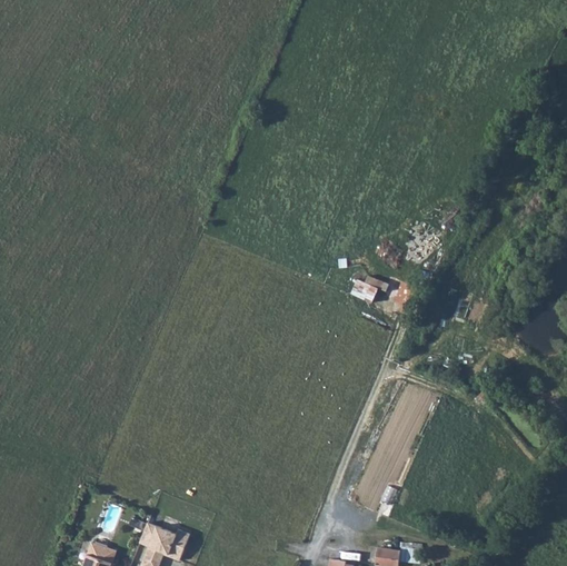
[(372,277),(369,285),(360,281),(355,296),(377,305),(383,290),(389,293),(393,286),(372,277)]
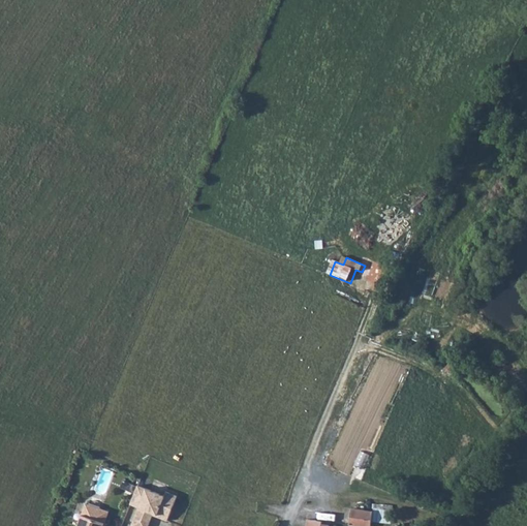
[(123,493),(130,496),(134,486),(127,484),(123,493)]
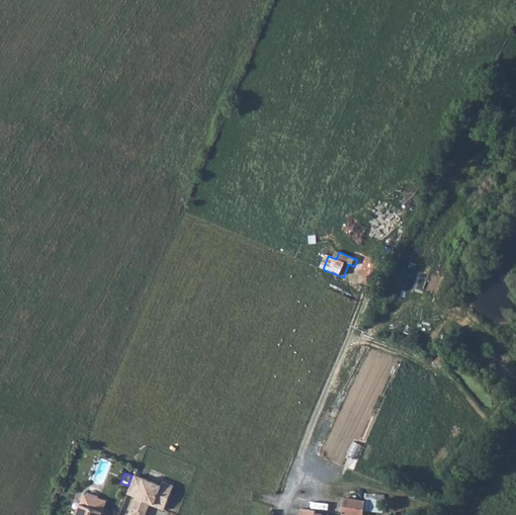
[(160,485),(134,475),(126,494),(135,497),(127,514),(143,514),(149,502),(153,504),(152,505),(163,509),(172,486),(161,481),(160,485)]
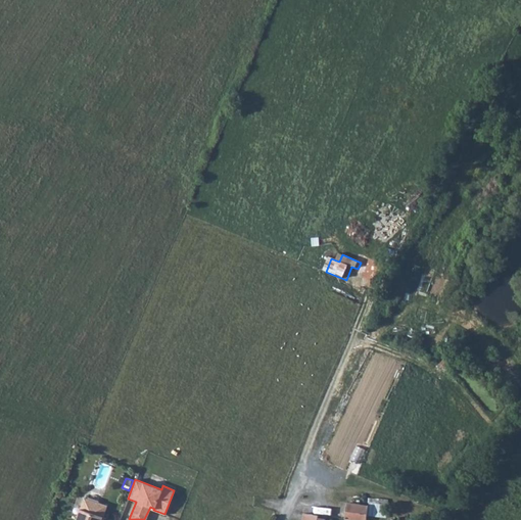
[(102,519),(103,517),(107,506),(84,498),(76,519),(102,519)]
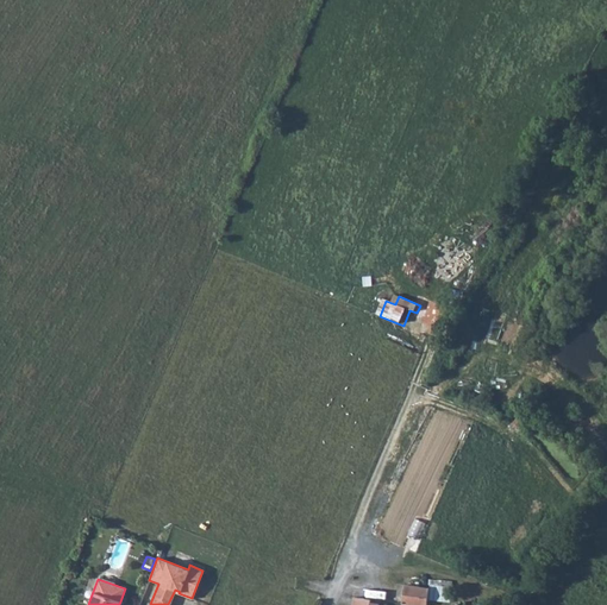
[(433,581),(432,603),(443,604),(455,604),(456,584),(433,581)]
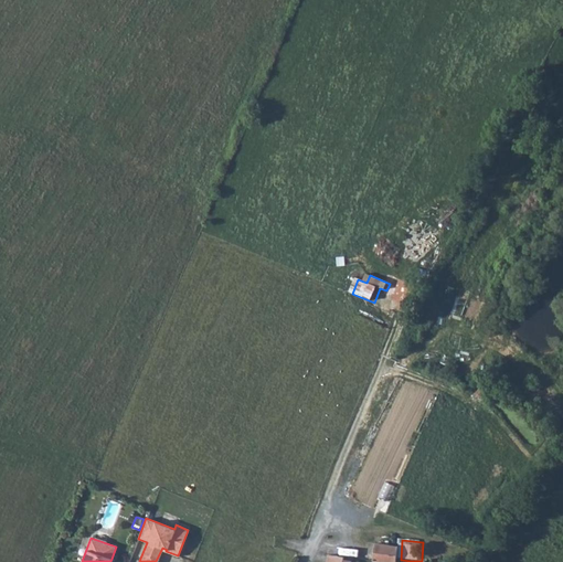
[(374,543),(372,560),(393,561),(395,545),(374,543)]
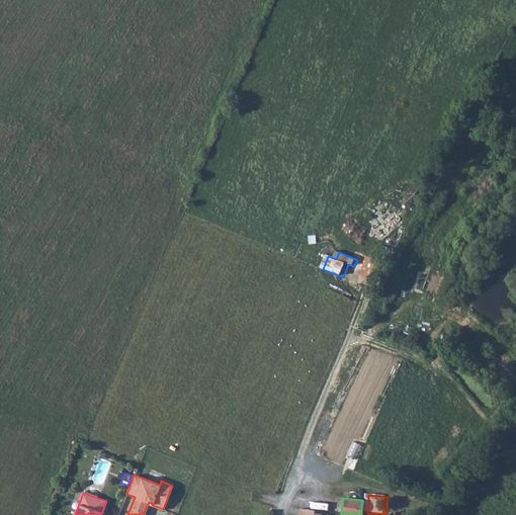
All buildings are outlined.
